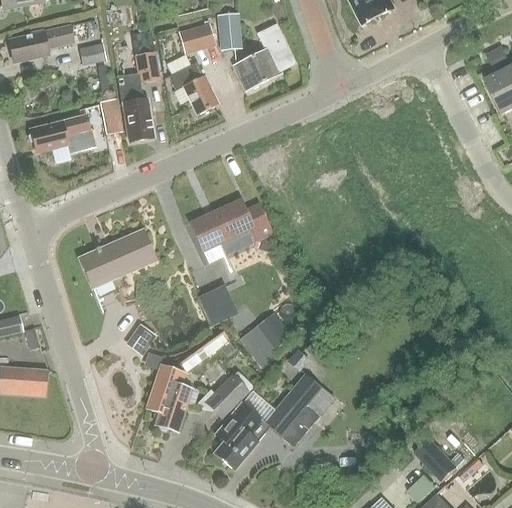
[(1,0),(2,8),(44,0),(1,0)]
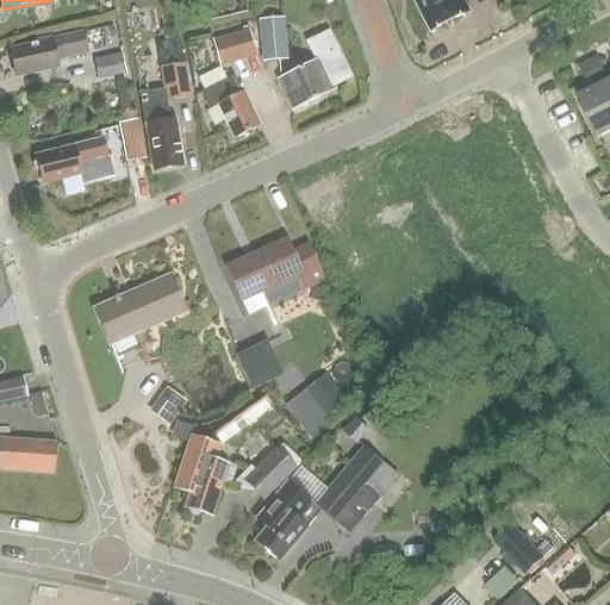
[(418,0),(433,26),(470,7),(466,0),(418,0)]
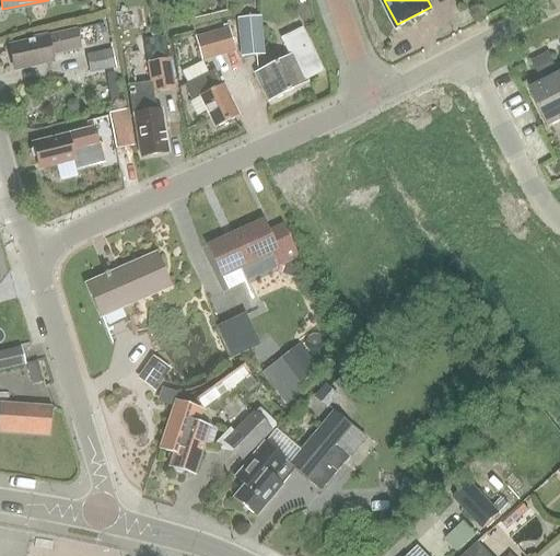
[(236,15),(241,54),(265,51),(260,13),(236,15)]
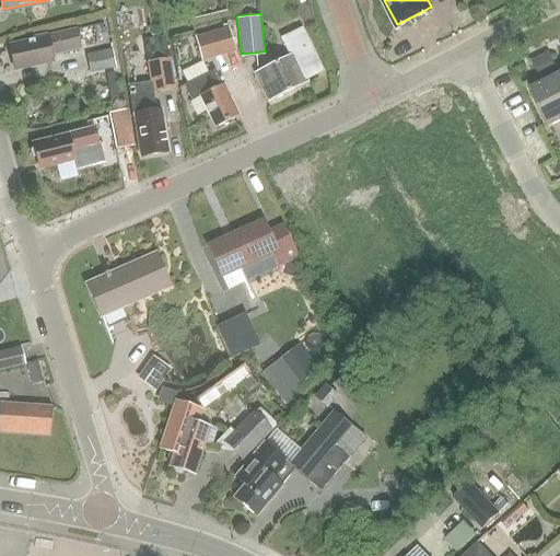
[(232,23),(198,33),(205,58),(238,49),(232,23)]
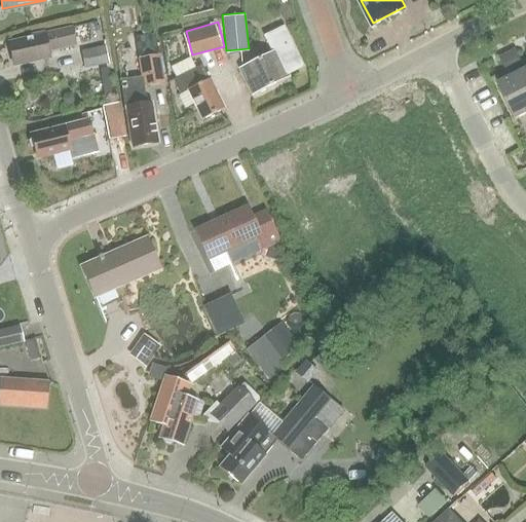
[(44,31),(44,29),(30,32),(30,35),(8,40),(13,63),(49,56),(47,48),(75,42),(71,25),(44,31)]
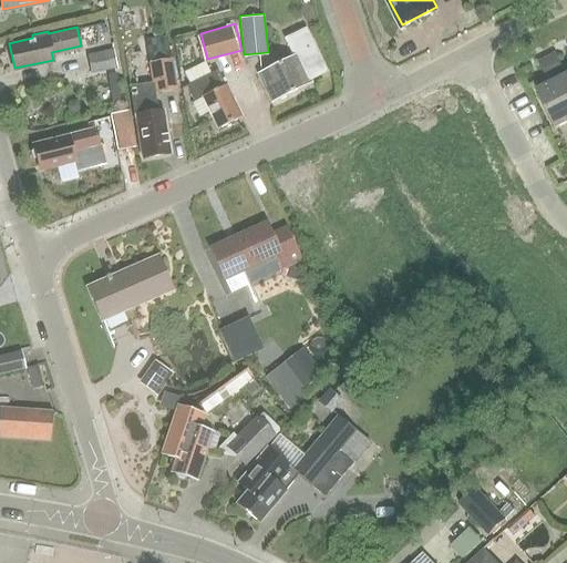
[(290,55),(259,71),(272,100),(312,81),(310,78),(327,70),(307,28),(287,37),(295,53),(290,55)]
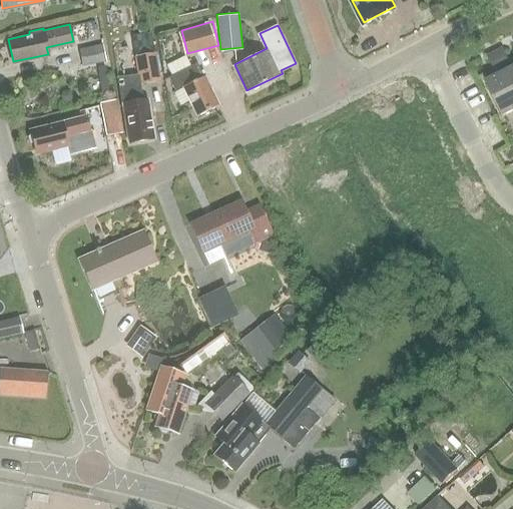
[(102,39),(78,44),(82,62),(106,57),(102,39)]
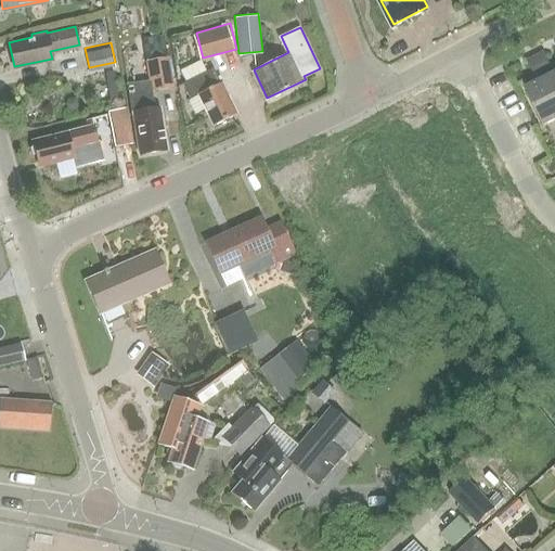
[(150,79),(128,82),(140,153),(167,149),(159,105),(154,106),(152,89),(173,86),(168,54),(167,55),(165,46),(145,49),(150,79)]
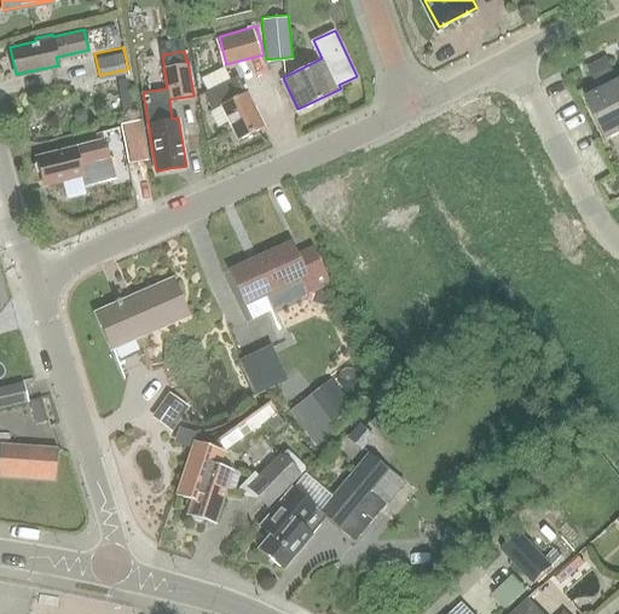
[(607,53),(597,58),(605,73),(614,68),(607,54),(607,53)]
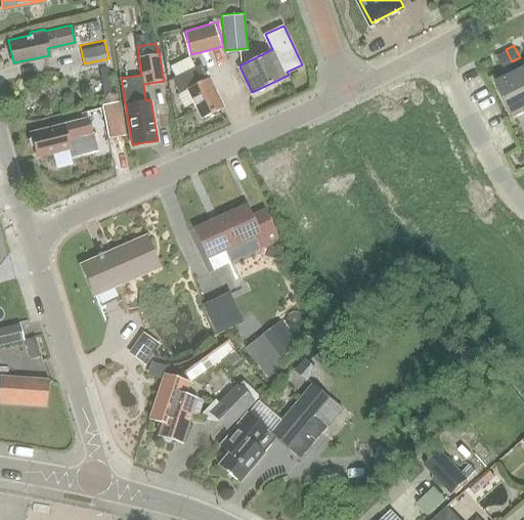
[(506,49),(497,53),(498,53),(505,66),(512,61),(506,49)]
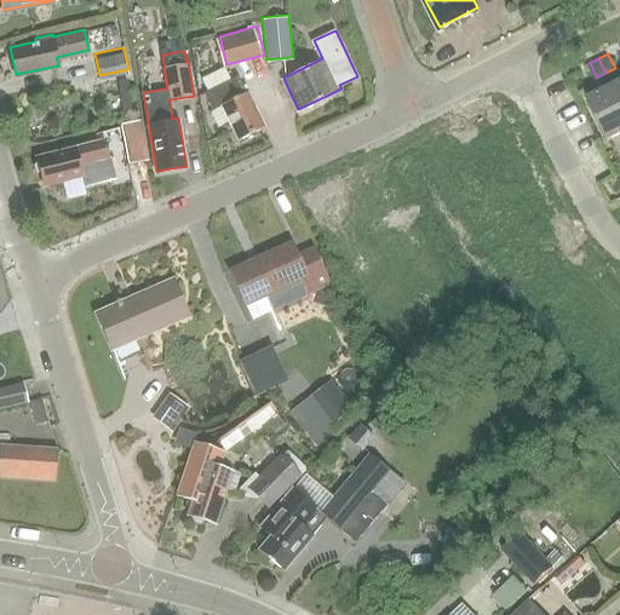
[(264,126),(239,74),(205,91),(213,109),(222,104),(239,138),(264,126)]
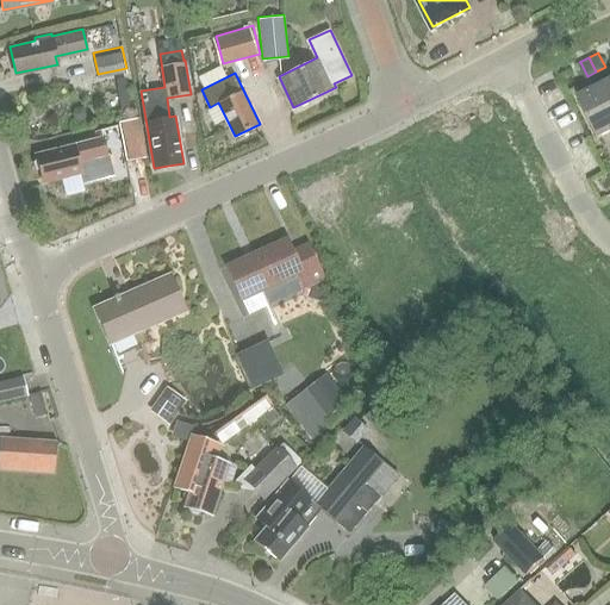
[(598,133),(609,128),(609,99),(601,81),(578,93),(598,133)]
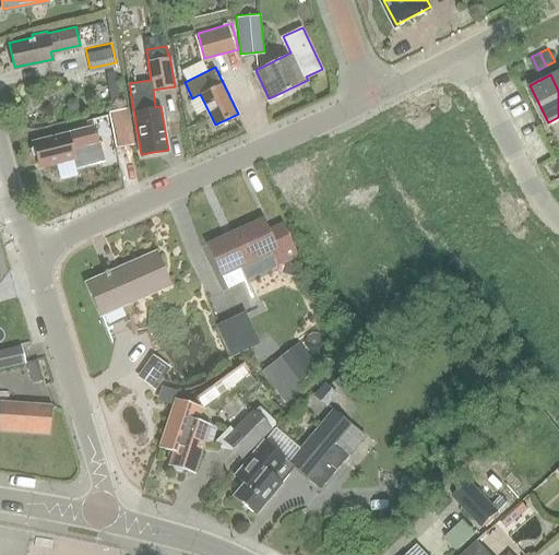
[(69,97),(66,102),(67,107),(71,109),(76,108),(80,104),(78,98),(73,96),(69,97)]
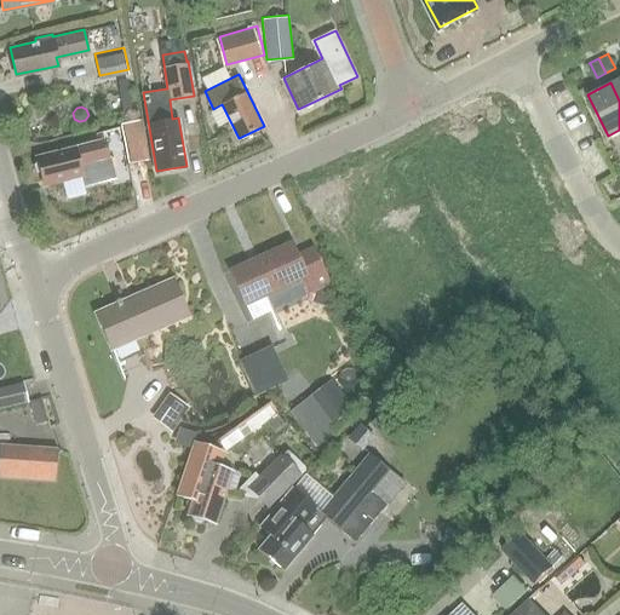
[(120,122),(126,162),(147,159),(139,119),(120,122)]
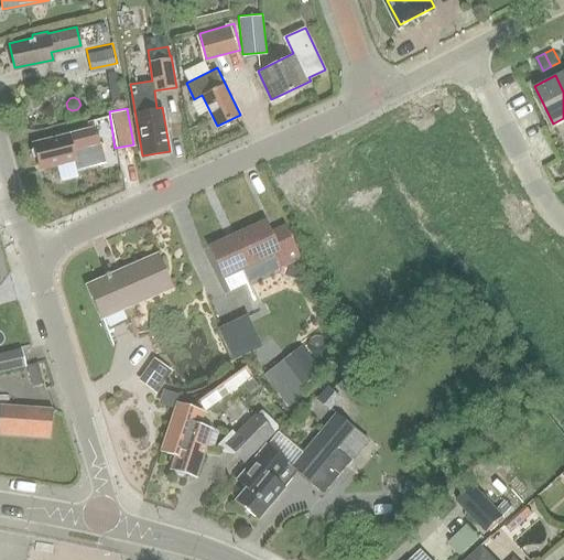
[(99,142),(95,125),(32,141),(40,169),(75,159),(73,149),(99,142)]
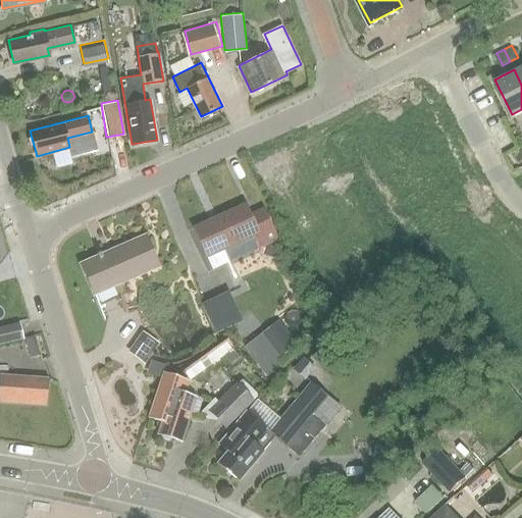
[(92,132),(67,138),(69,147),(72,155),(96,148),(92,132)]
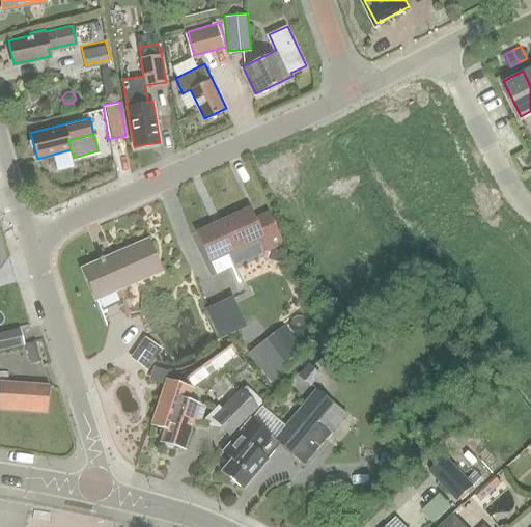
[(268,211),(255,217),(249,205),(197,230),(211,260),(258,238),(263,249),(282,240),(268,211)]
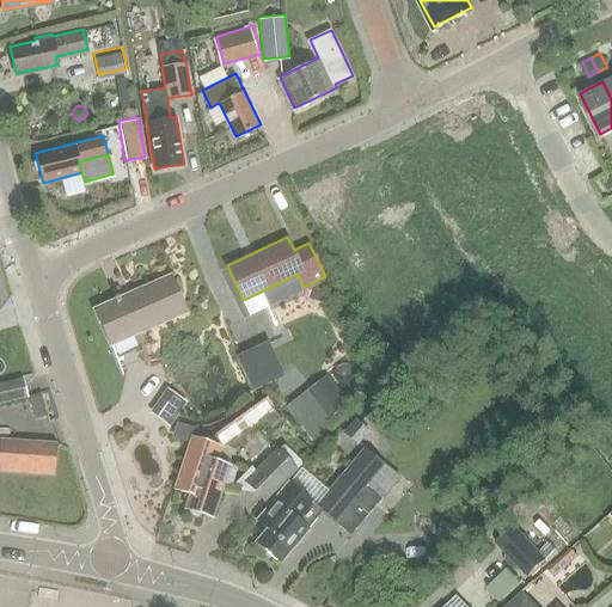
[(187,310),(171,274),(95,308),(110,343),(187,310)]
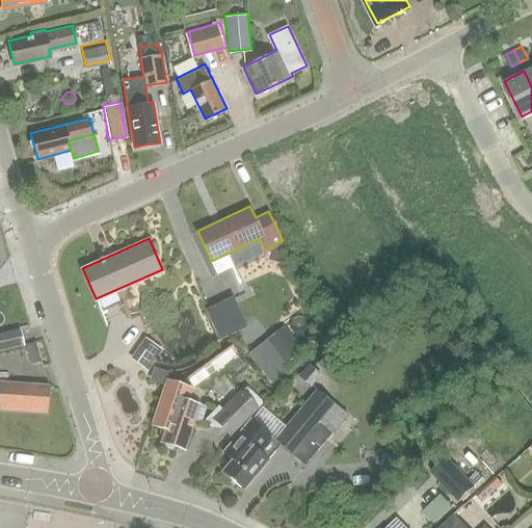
[(271,247),(268,257),(278,261),(282,252),(271,247)]
